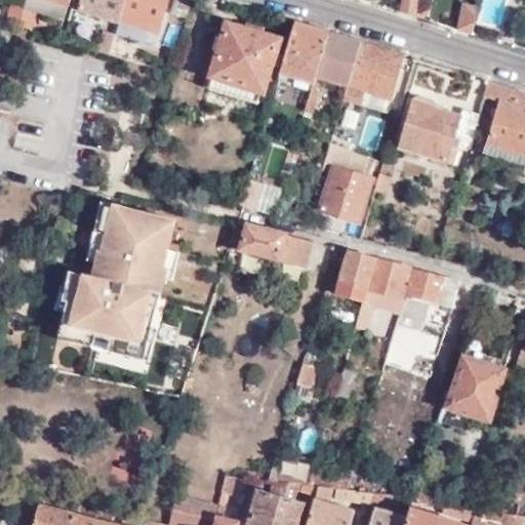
[(68,5),(50,0),(26,0),(25,5),(24,8),(35,11),(64,19),(68,5)]
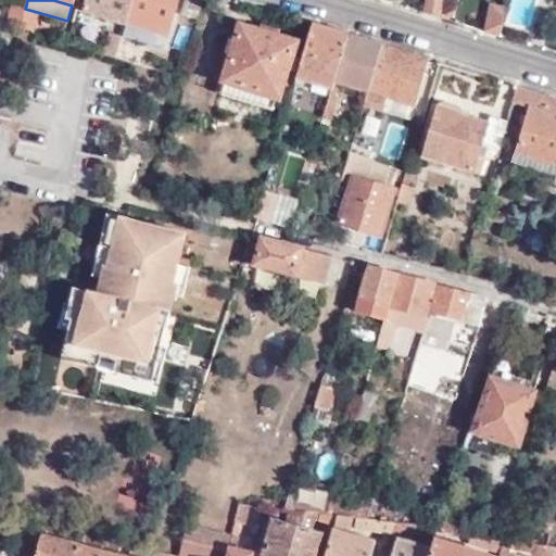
[(127,22),(134,0),(85,0),(84,9),(127,22)]
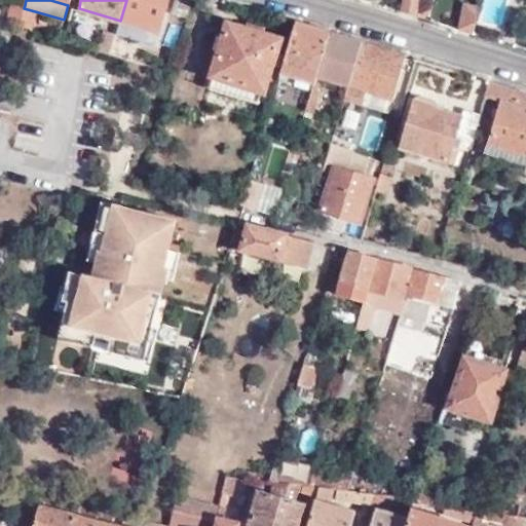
[(158,33),(168,0),(126,0),(120,21),(158,33)]
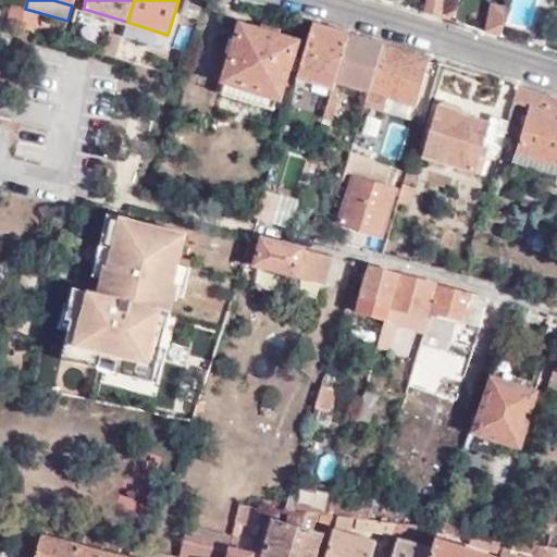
[(185,0),(182,13),(198,19),(203,0),(185,0)]
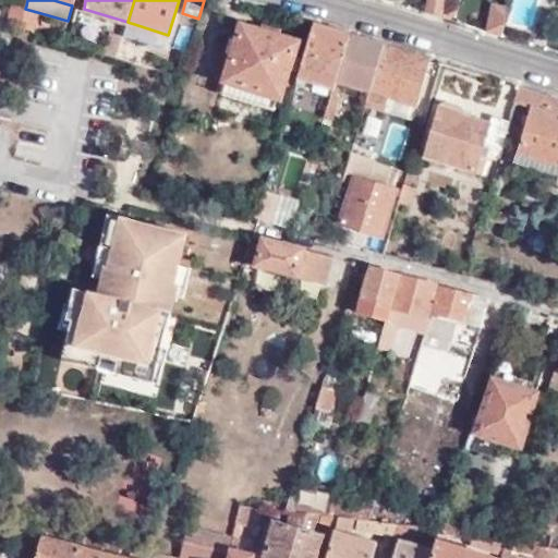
[(428,0),(425,13),(444,19),(447,0),(428,0)]
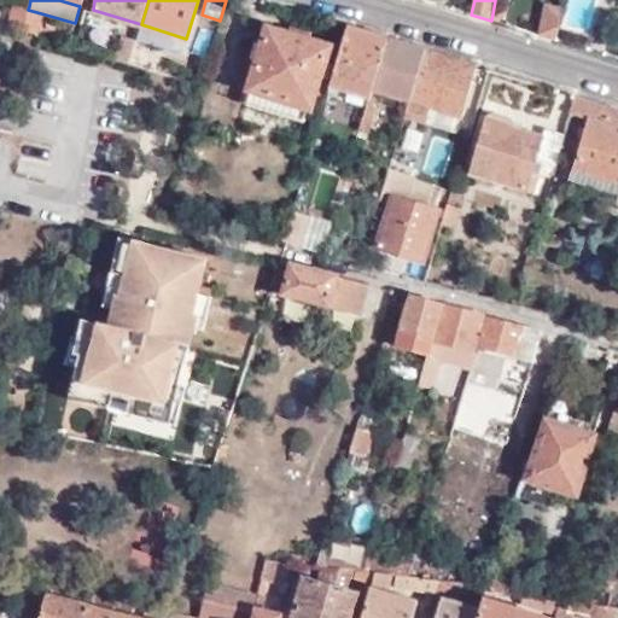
[(15,1),(7,27),(21,31),(28,10),(29,6),(15,1)]
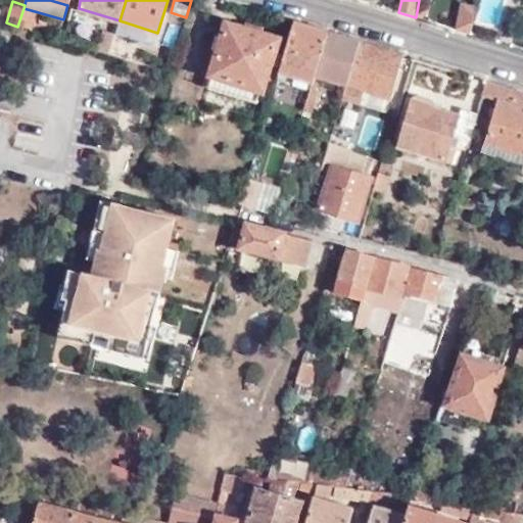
[(457,31),(471,35),(476,7),(462,4),(457,31)]
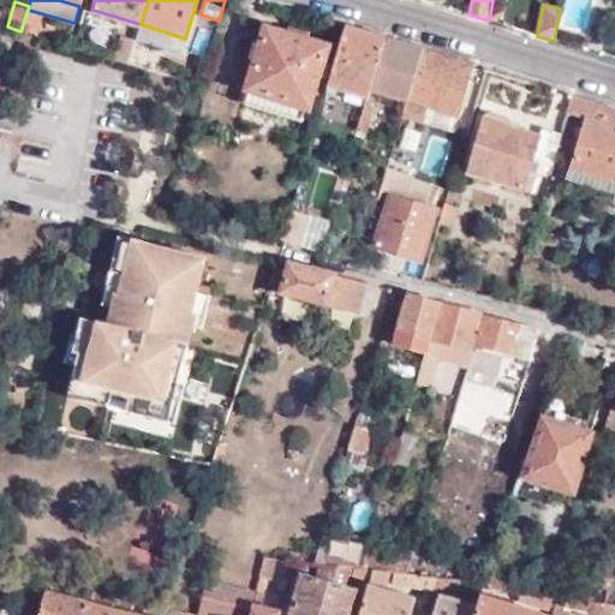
[(21,31),(21,33),(35,36),(41,13),(28,10),(21,31)]
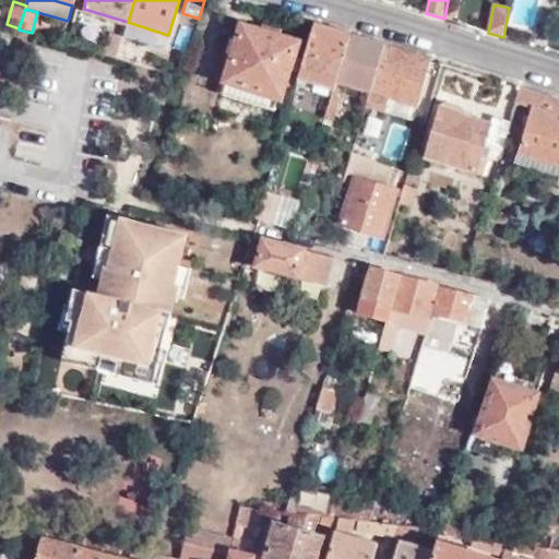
[(123,37),(128,22),(84,9),(80,24),(110,33),(123,37)]
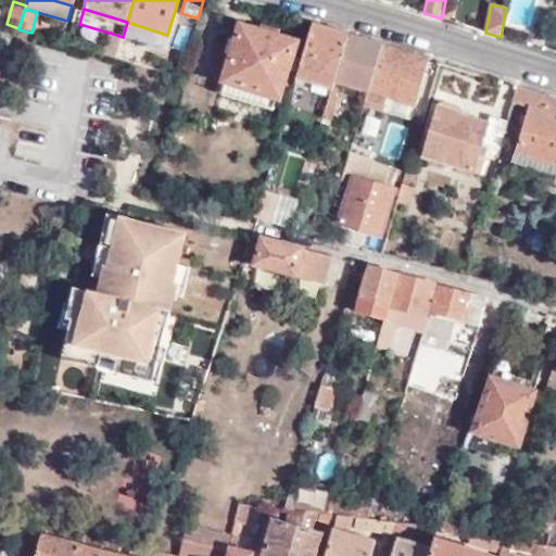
[(123,37),(136,41),(163,49),(167,35),(127,22),(123,37)]
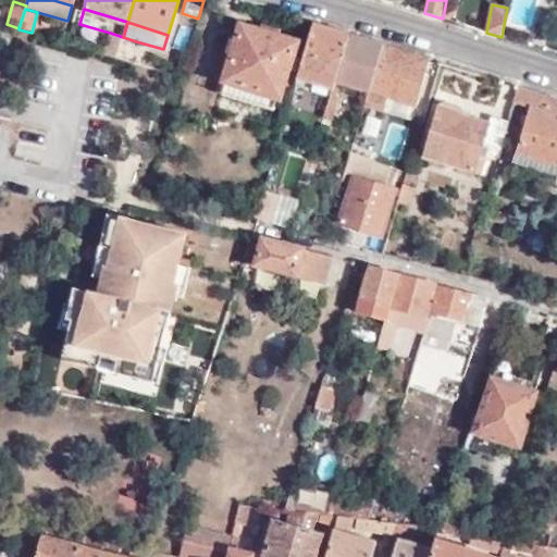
[(297,79),(330,90),(332,83),(347,34),(312,23),(297,79)]
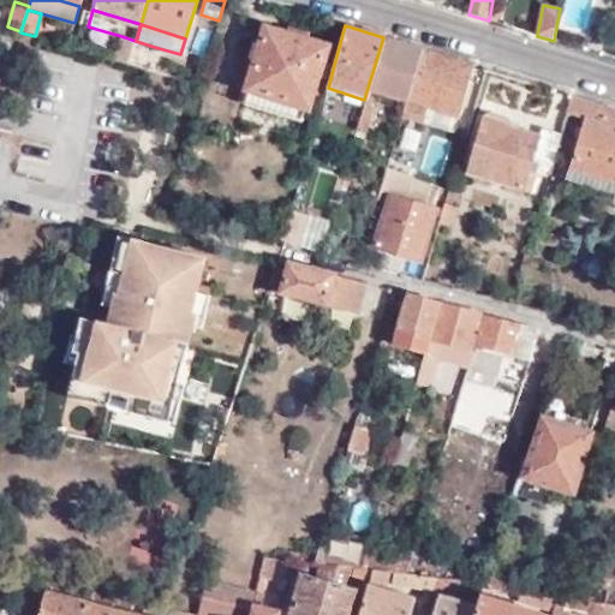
[(245,88),(309,108),(328,45),(264,27),(245,88)]
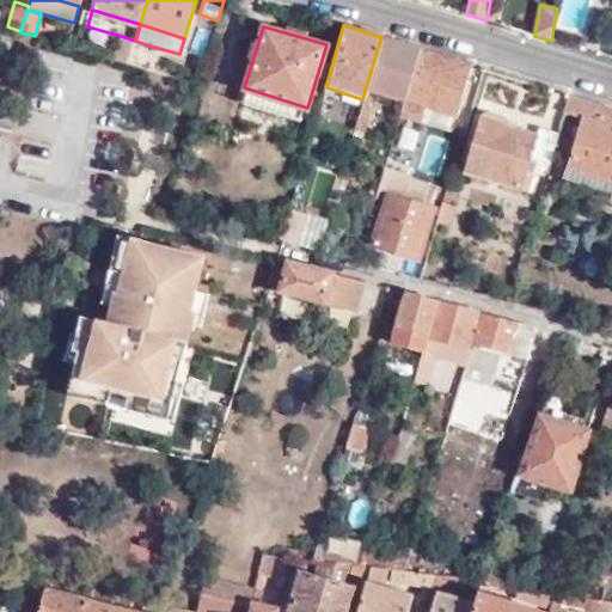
[(114,59),(127,63),(135,41),(121,36),(114,59)]
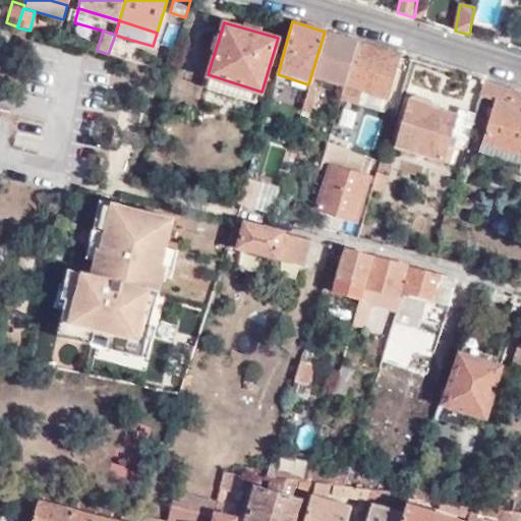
[(325,32),(310,77),(344,89),(358,42),(325,32)]
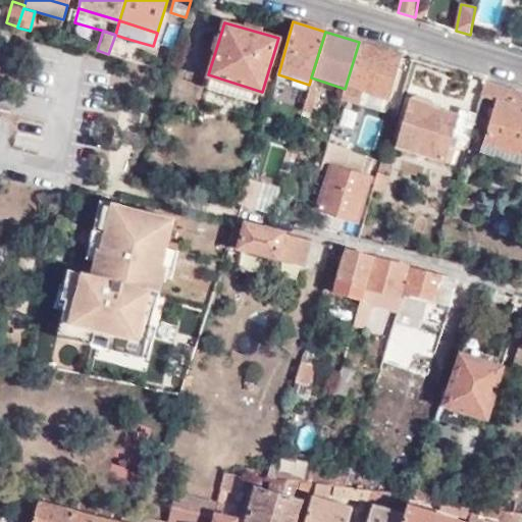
[(108,54),(121,58),(127,39),(115,35),(108,54)]
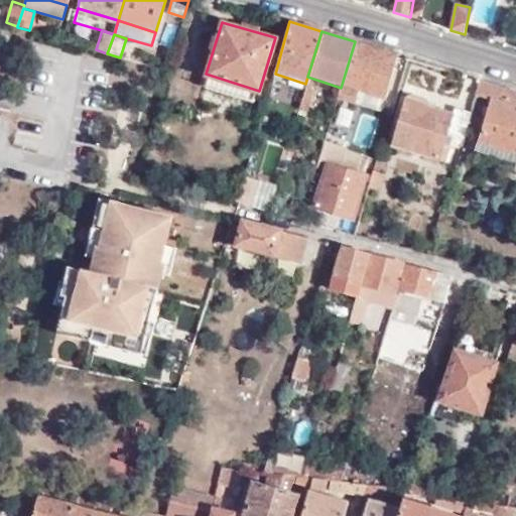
[(355,41),(341,88),(338,98),(356,104),(359,91),(384,98),(397,53),(355,41)]
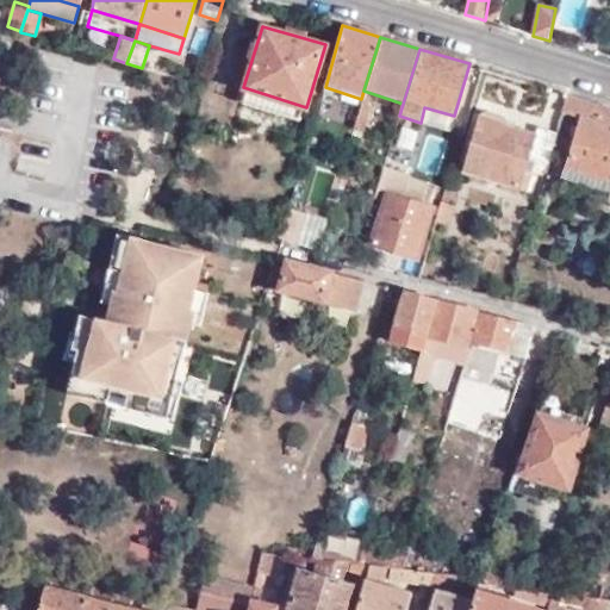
[(303,118),(306,107),(243,87),(240,99),(303,118)]
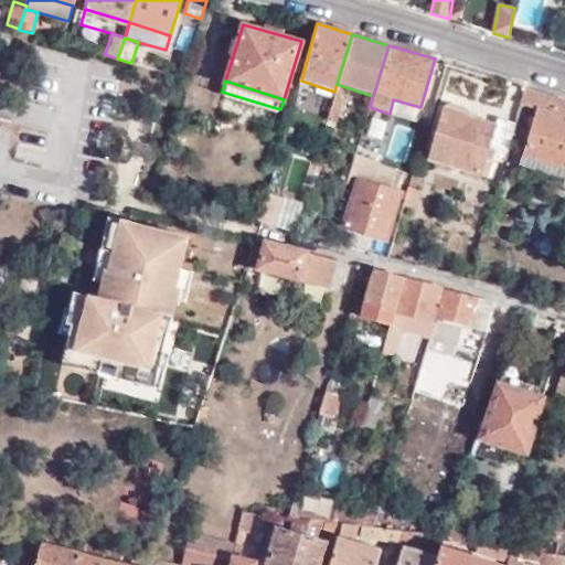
[(564,98),(526,86),(521,103),(537,109),(521,162),(564,176),(564,98)]
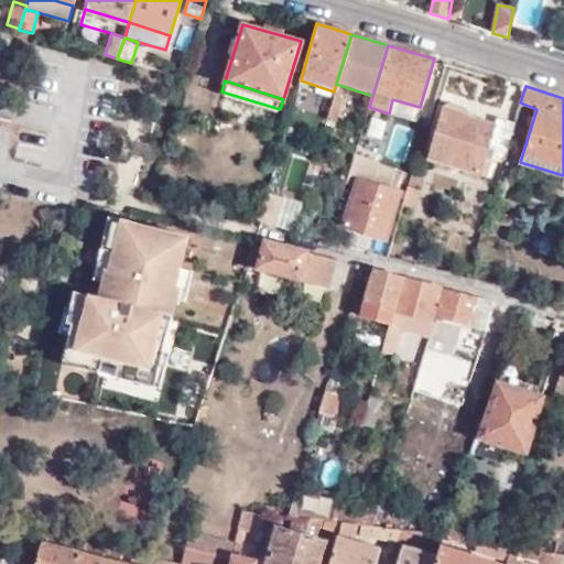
[(415,121),(420,107),(392,99),(389,114),(415,121)]
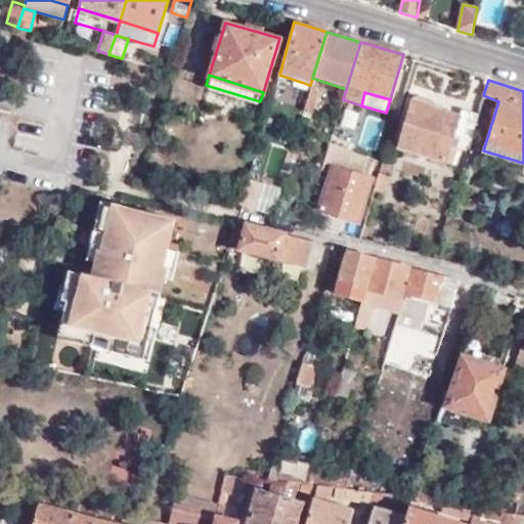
[(455,135),(471,140),(478,113),(462,107),(460,113),(436,104),(437,100),(415,95),(399,145),(447,160),(455,135)]
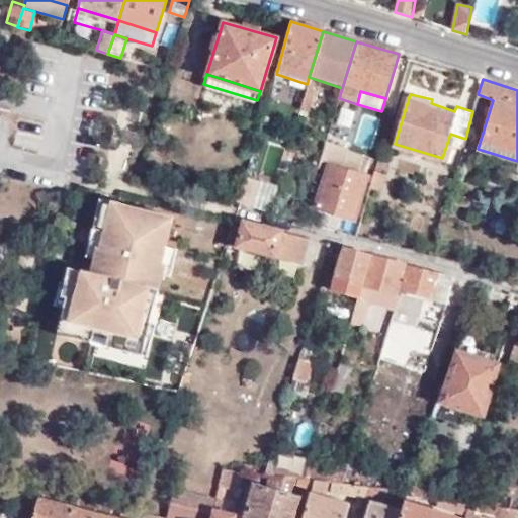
[(353,145),(372,147),(376,114),(356,112),(353,145)]
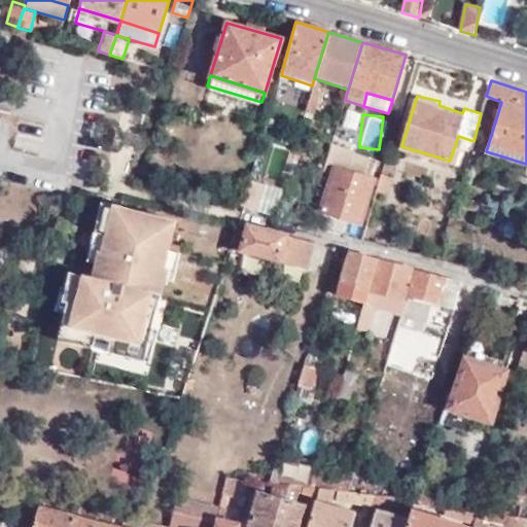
[(335,132),(325,164),(336,167),(366,177),(372,160),(354,154),(355,152),(342,148),(345,135),(335,132)]
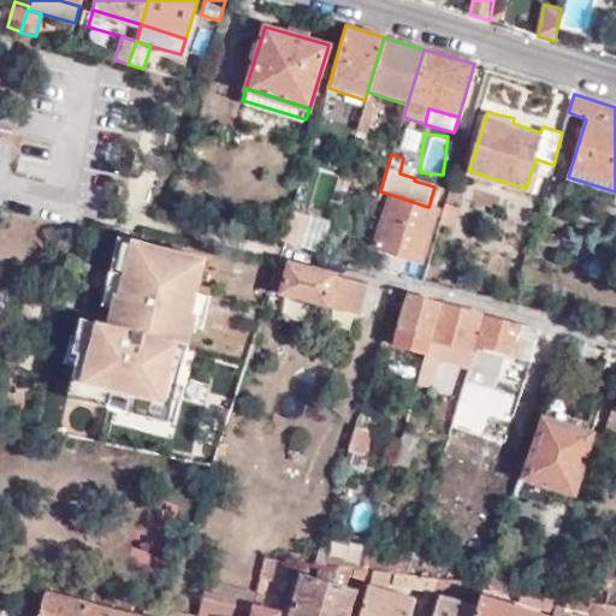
[(291,211),(329,221),(338,190),(301,179),(291,211)]
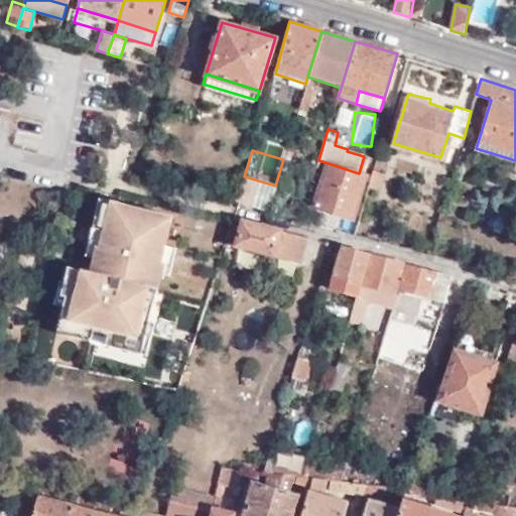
[(351,220),(366,175),(359,173),(329,163),(314,209),(351,220)]
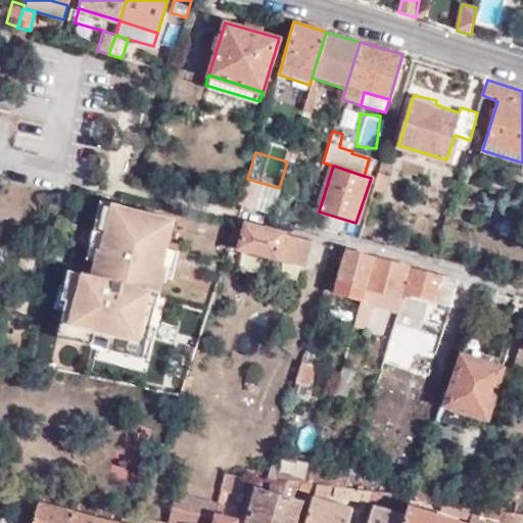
[(241,208),(268,218),(277,189),(250,180),(241,208)]
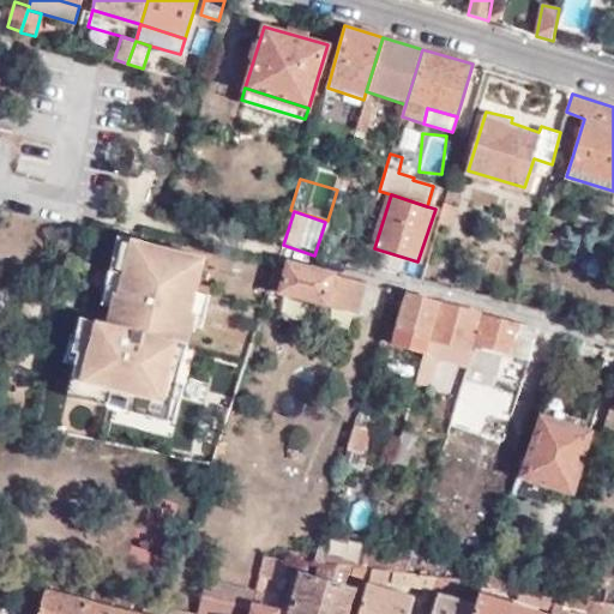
[(122,274),(131,240),(116,236),(108,271),(122,274)]
